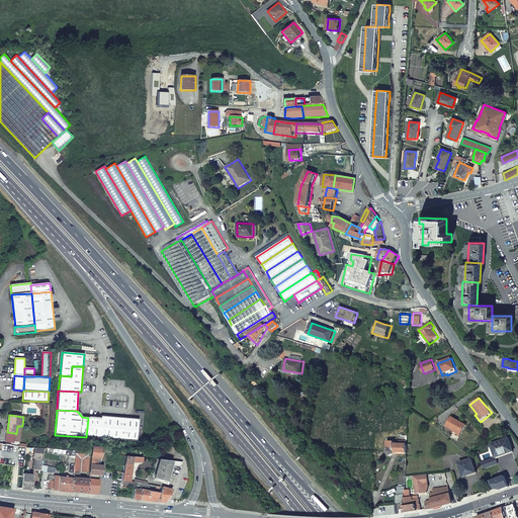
[(100,419),(99,438),(111,439),(113,417),(101,416),(100,419)]
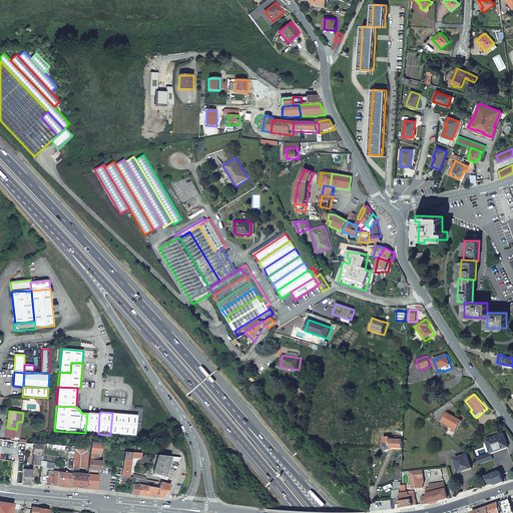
[(110,435),(135,437),(137,415),(112,413),(110,435)]
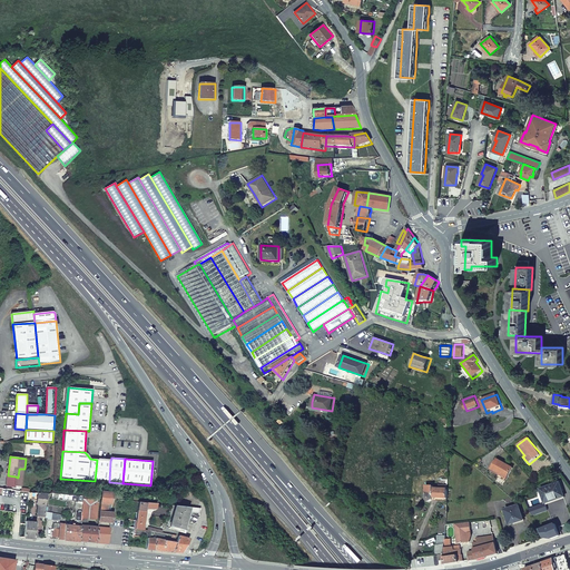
[(505,481),(514,468),(498,459),(494,463),(493,462),(491,465),(490,469),(501,475),(499,478),(505,481)]
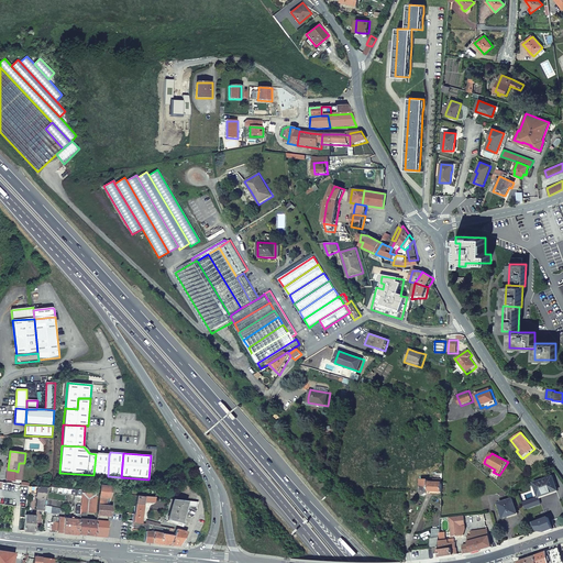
[(109,455),(96,454),(94,475),(108,476),(109,455)]
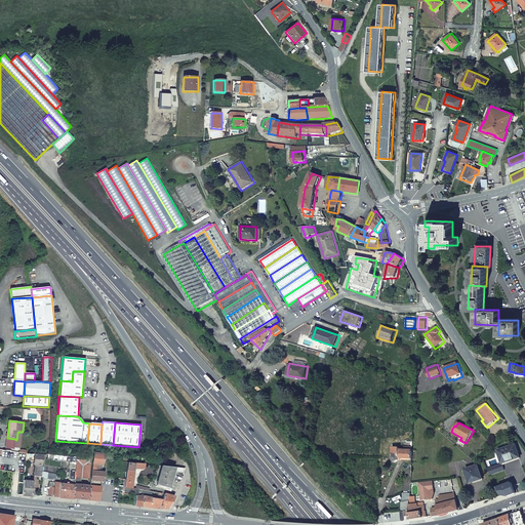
[(21,448),(23,432),(17,432),(16,440),(14,439),(14,447),(21,448)]
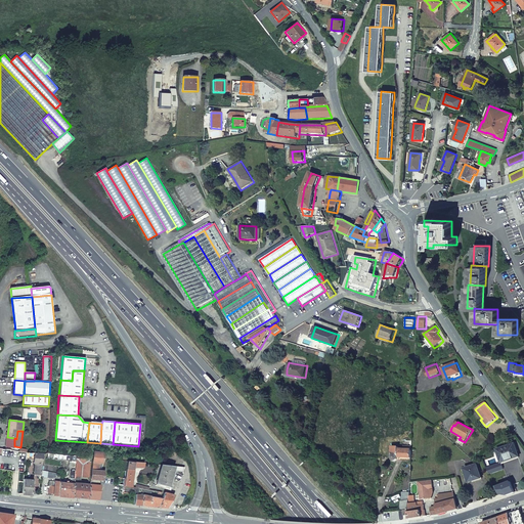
[(14,446),(14,438),(7,437),(6,447),(13,448),(14,446)]
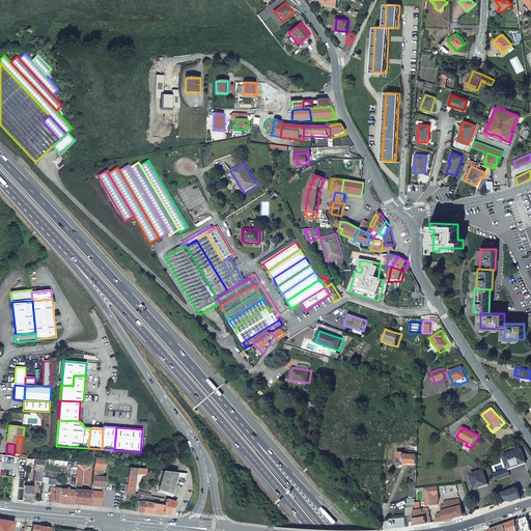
[(523,449),(504,456),(508,469),(509,471),(519,468),(528,464),(523,449)]
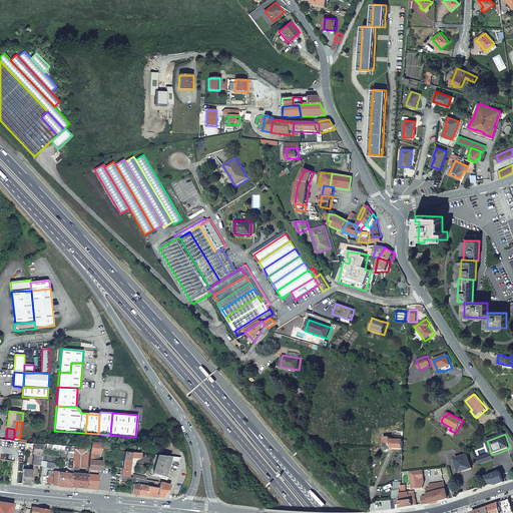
[(392,438),(384,438),(383,448),(385,448),(385,447),(386,446),(387,445),(388,445),(389,445),(390,446),(391,447),(392,448),(392,439),(392,438)]
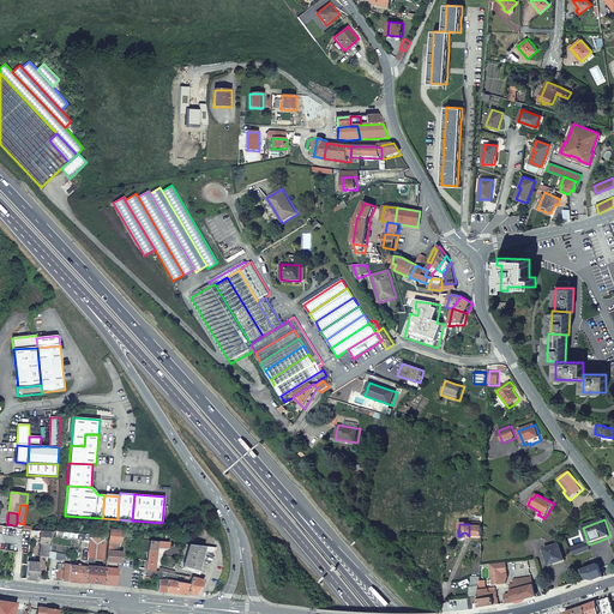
[(473,527),(469,525),(469,536),(469,537),(475,537),(482,539),(483,527),(473,527)]
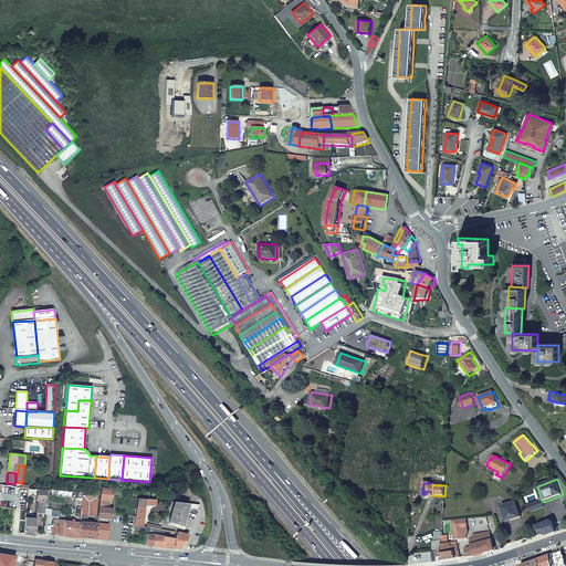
[(43,513),(44,507),(44,502),(45,502),(45,499),(43,498),(44,490),(28,489),(27,496),(35,498),(35,501),(38,501),(37,512),(43,513)]
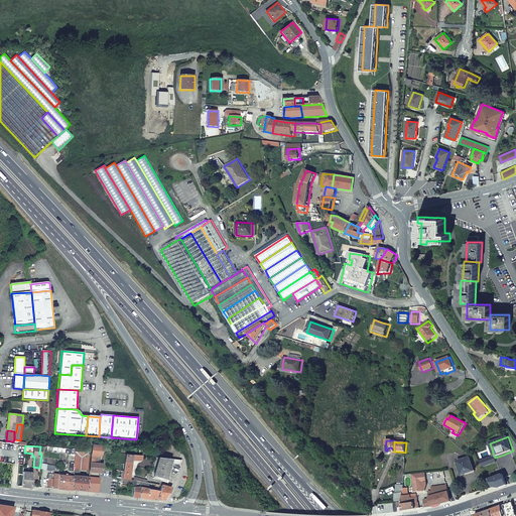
[(91,445),(91,450),(88,472),(101,473),(102,465),(96,464),(97,457),(99,457),(101,446),(91,445)]
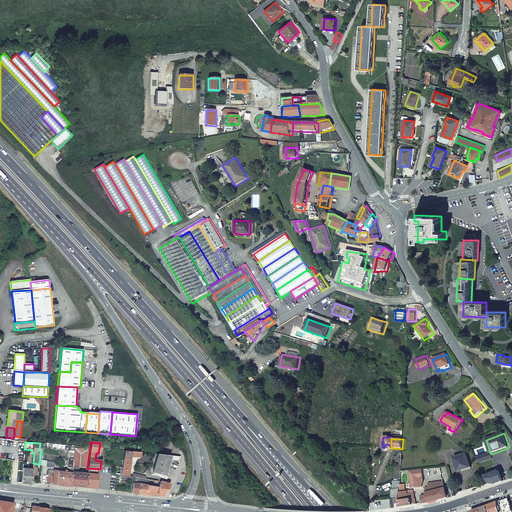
[(87,449),(74,448),(72,460),(72,466),(79,466),(86,466),(87,449)]
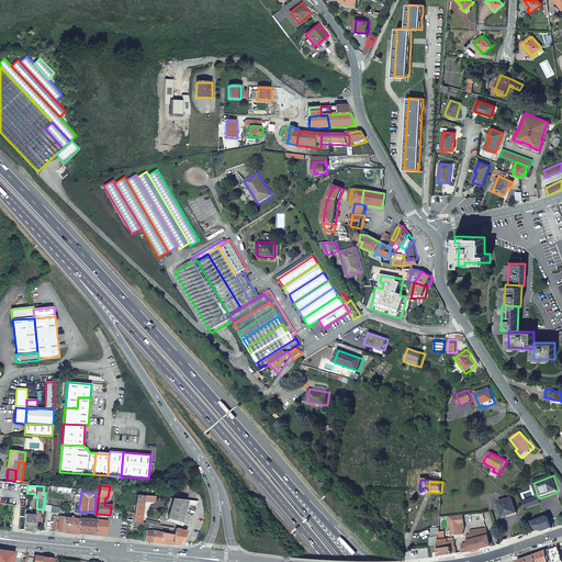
[(135,495),(133,506),(131,521),(139,523),(142,501),(153,501),(153,496),(135,495)]
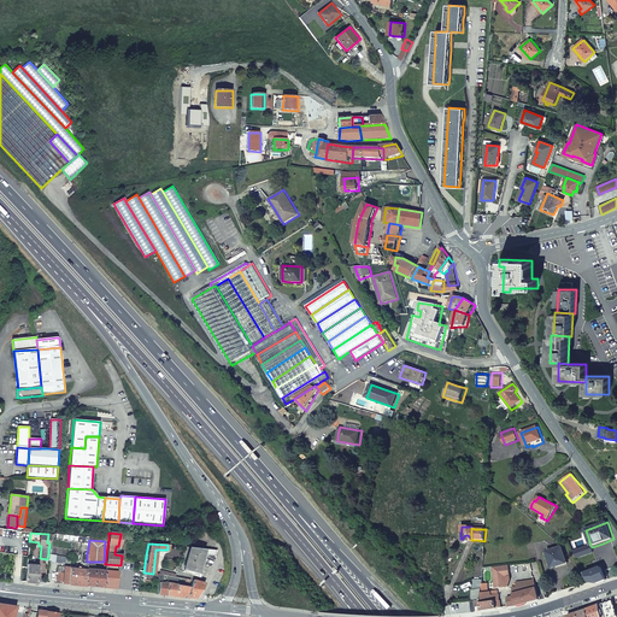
[(592,547),(591,545),(574,552),(577,559),(594,553),(592,547)]
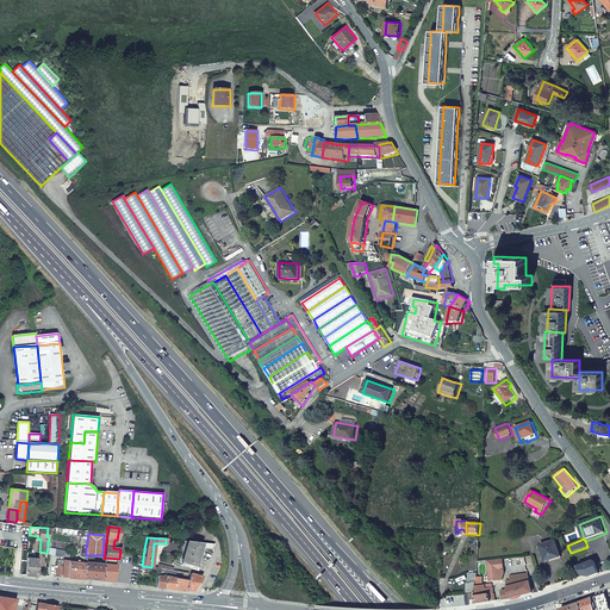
[(554,560),(562,556),(556,540),(540,546),(545,562),(554,560)]
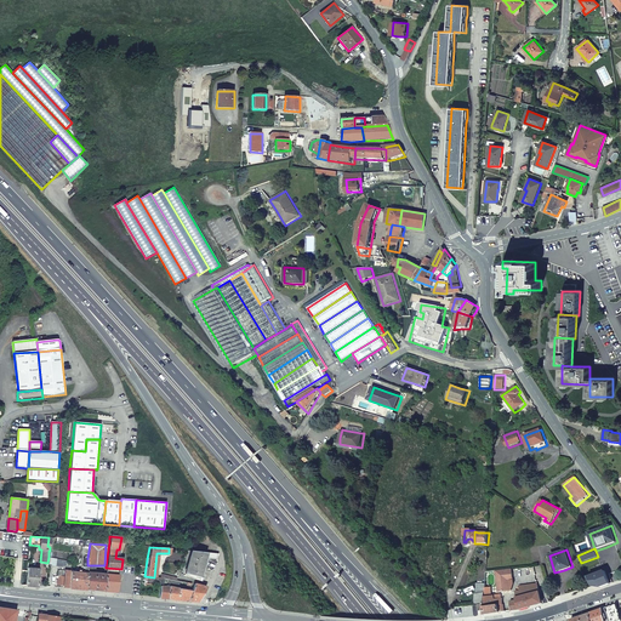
[(200,581),(208,558),(209,553),(197,552),(187,551),(180,573),(183,574),(183,576),(200,581)]
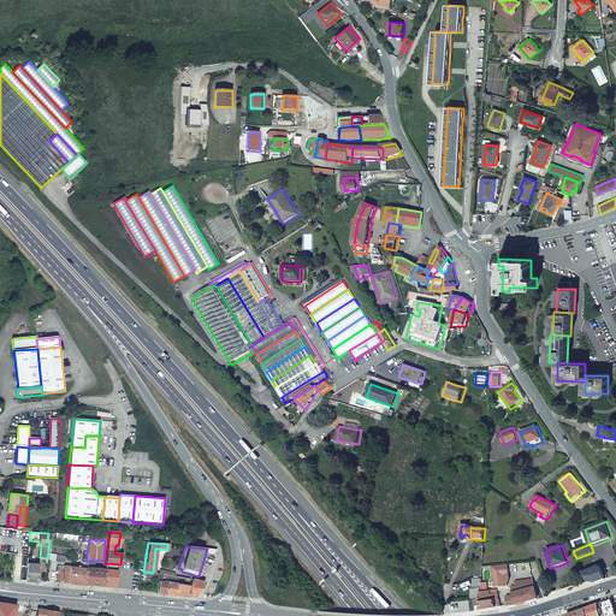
[(87,561),(87,554),(83,554),(82,563),(83,563),(83,568),(76,568),(76,564),(73,564),(73,568),(69,567),(67,566),(65,566),(60,566),(55,566),(55,567),(57,567),(55,580),(61,581),(61,582),(84,585),(86,568),(87,561)]
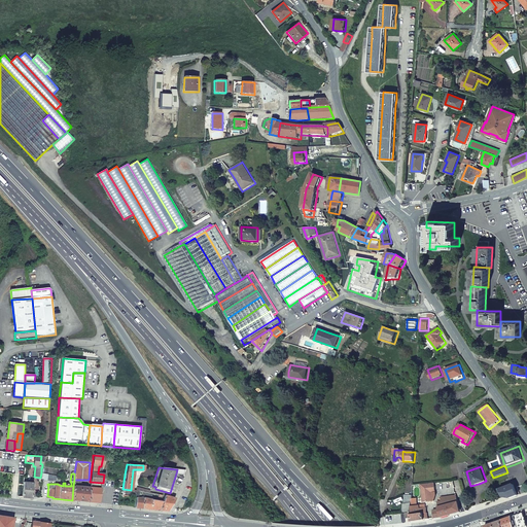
[(32,497),(33,483),(24,482),(22,496),(32,497)]
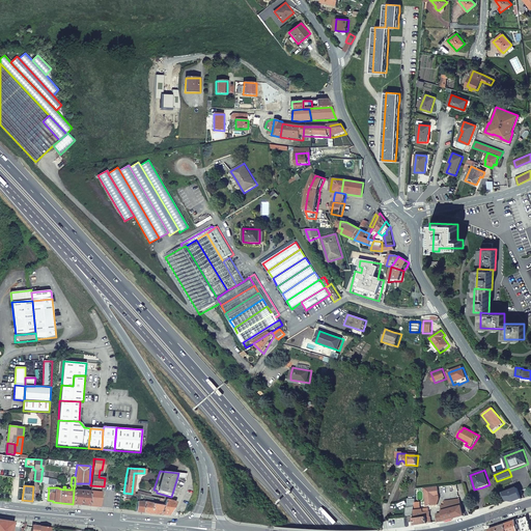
[(424,488),(426,506),(436,505),(436,497),(440,496),(439,492),(439,486),(424,488)]
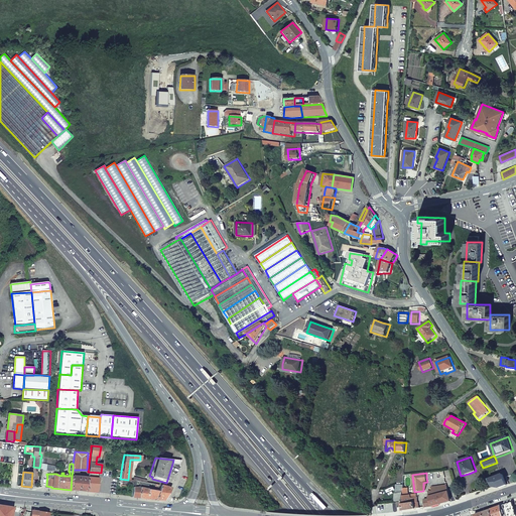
[(499,488),(507,485),(502,475),(488,480),(492,487),(499,488)]
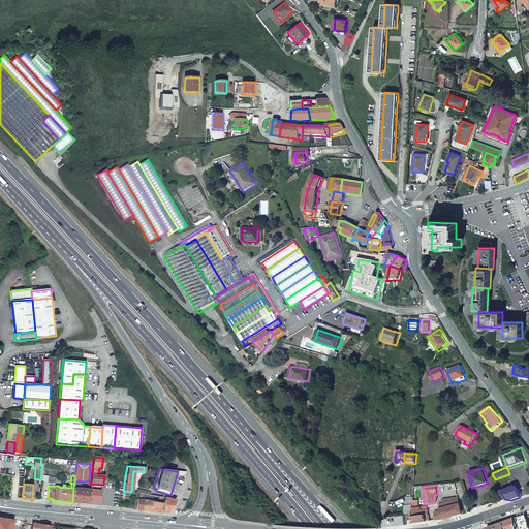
[(81,489),(73,488),(72,502),(89,504),(90,489),(81,489)]
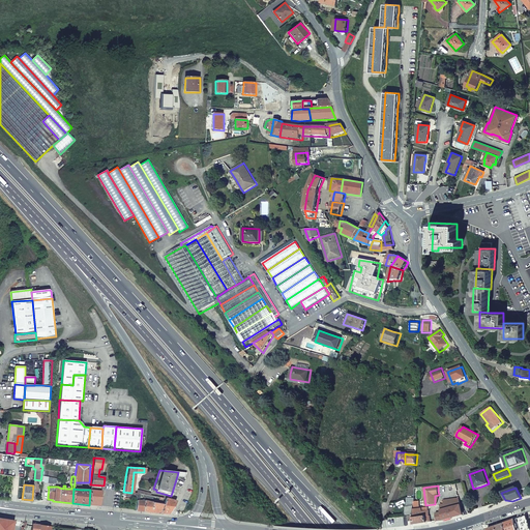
[(90,490),(89,505),(98,506),(100,491),(94,491),(93,491),(90,490)]
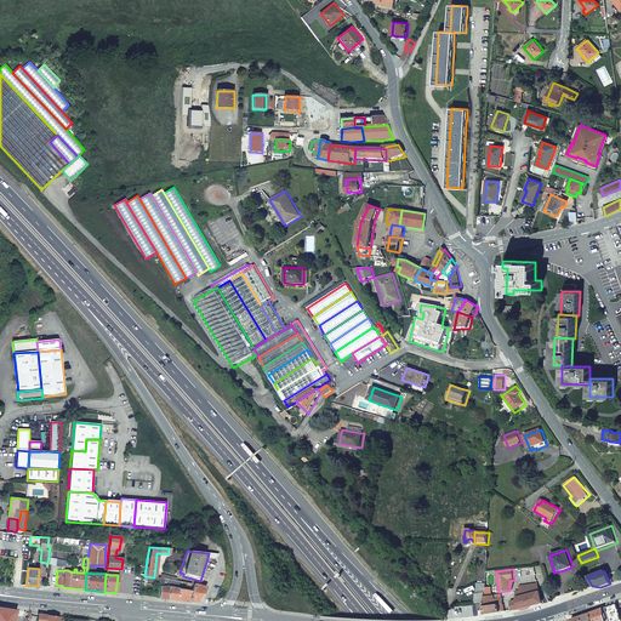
[(516,592),(518,599),(541,592),(537,582),(520,586),(520,591),(516,592)]
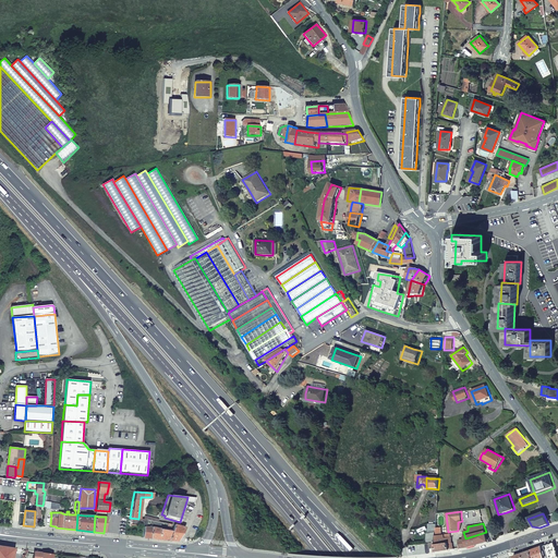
[(179,538),(184,528),(173,524),(171,531),(156,528),(152,528),(144,526),(142,537),(177,541),(179,538)]
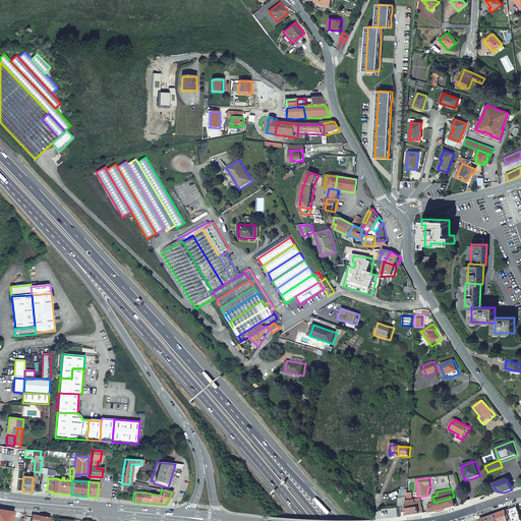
[(447,509),(457,507),(454,497),(435,503),(435,504),(437,512),(447,509)]
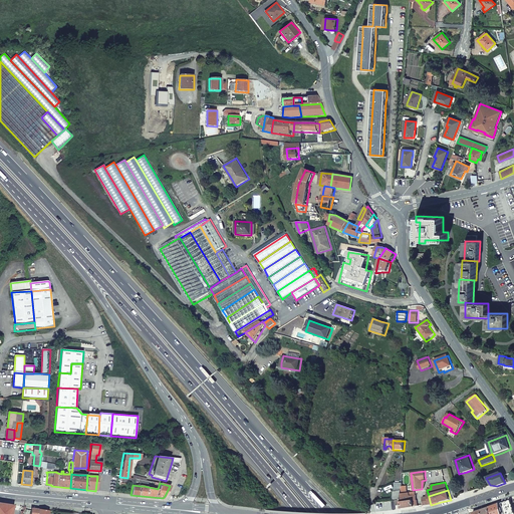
[(403,494),(403,491),(395,492),(394,492),(394,500),(396,500),(403,499),(403,494)]
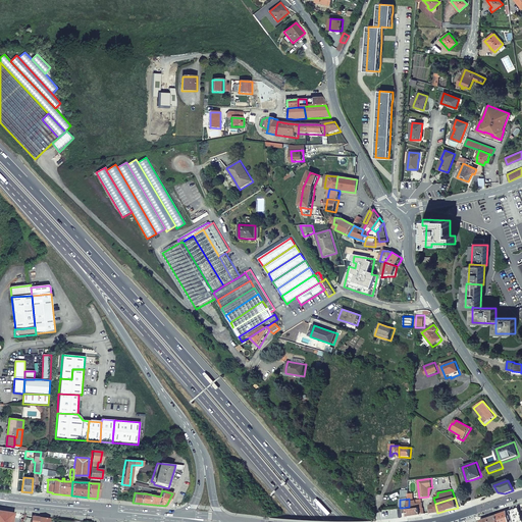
[(409,511),(420,509),(423,509),(422,503),(417,504),(416,501),(414,501),(409,502),(409,507),(409,511)]
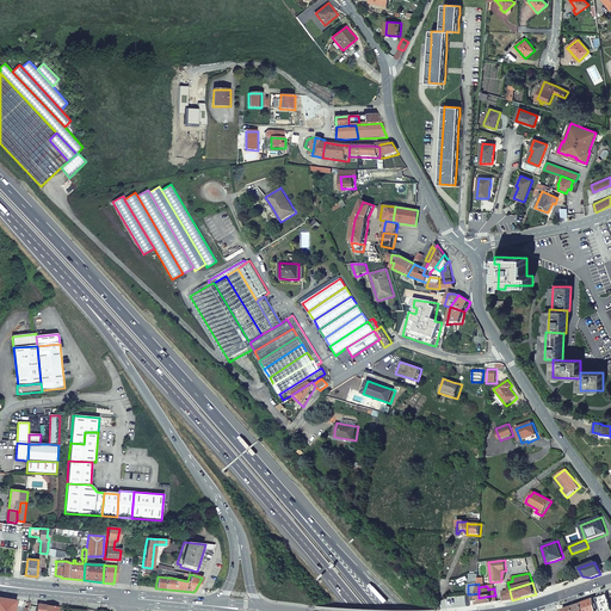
[(504,602),(512,600),(510,591),(501,592),(504,602)]
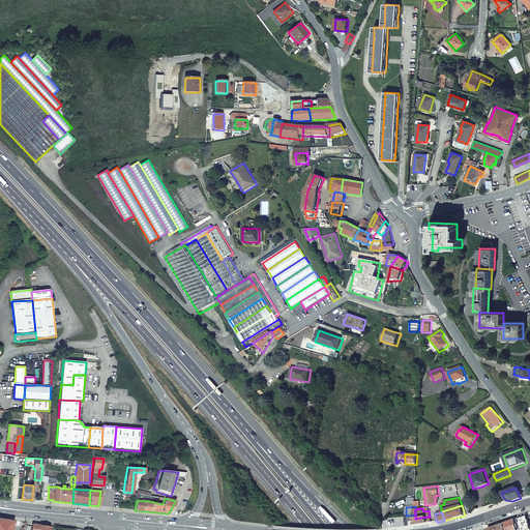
[(0,529),(12,529),(13,521),(0,519),(0,529)]
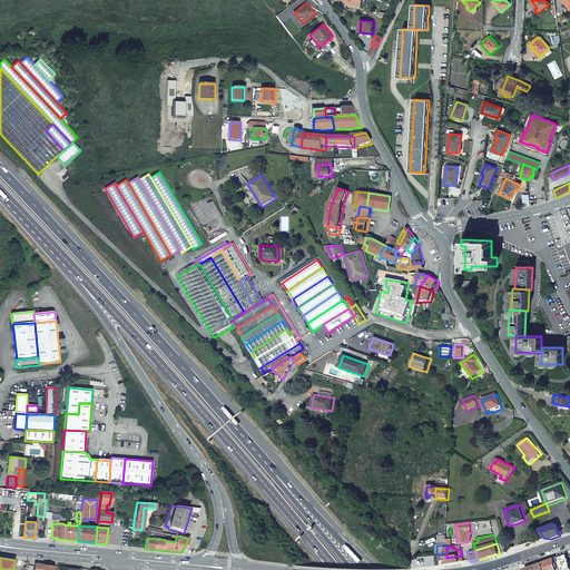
[(542,562),(544,569),(558,569),(556,563),(554,559),(548,560),(542,562)]
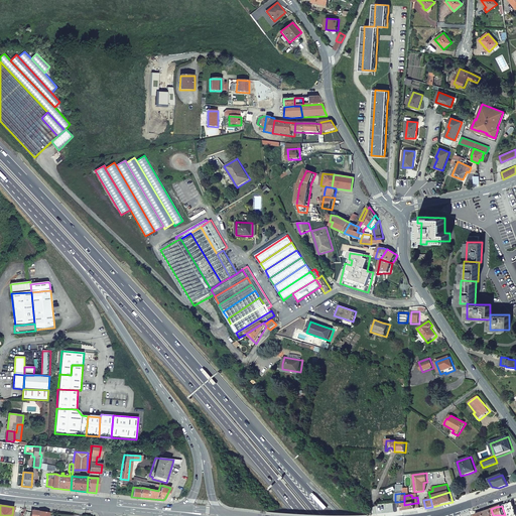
All buildings are outlined.
